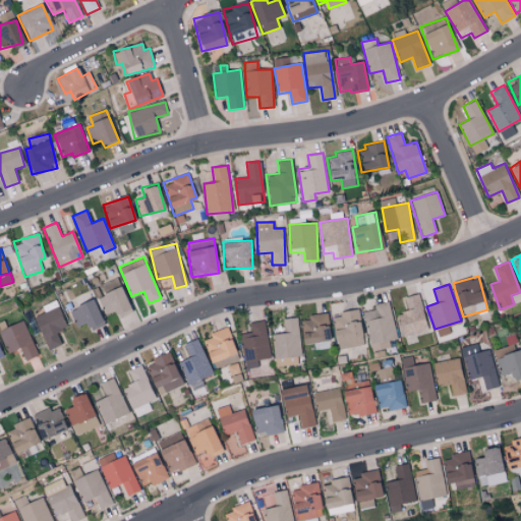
[(98,295),(106,315),(130,306),(121,285),(98,295)]
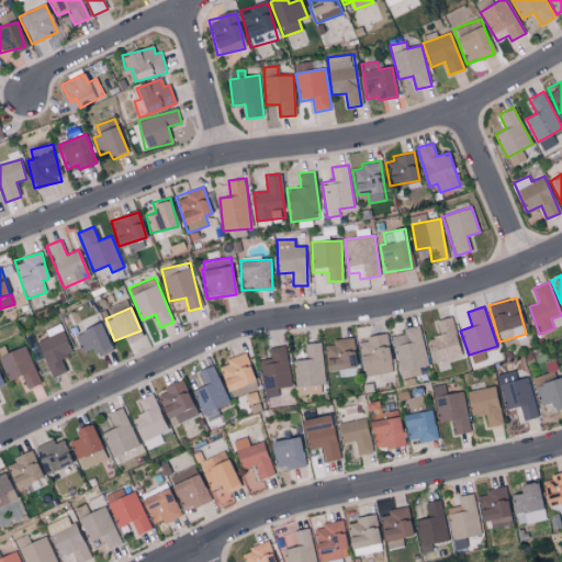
[(460,358),(453,316),(436,319),(439,336),(428,337),(433,363),(460,358)]
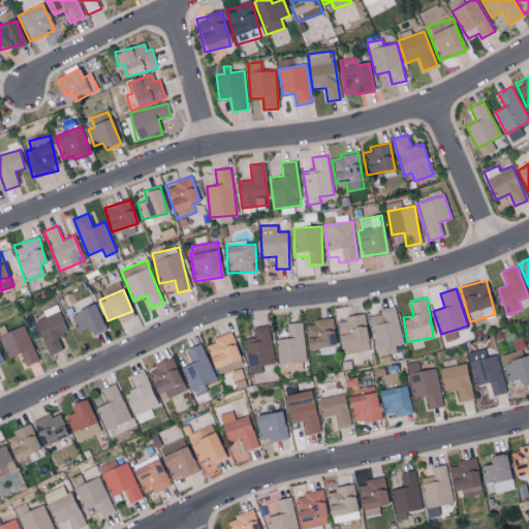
[(70,313),(80,335),(103,323),(93,303),(70,313)]
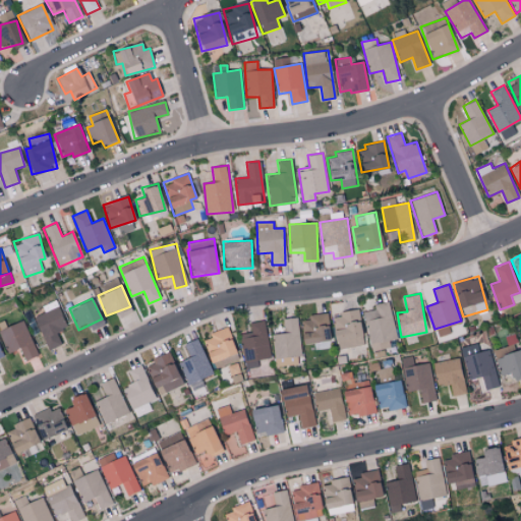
[(34,315),(48,350),(62,344),(56,332),(67,327),(56,299),(42,305),(45,311),(34,315)]
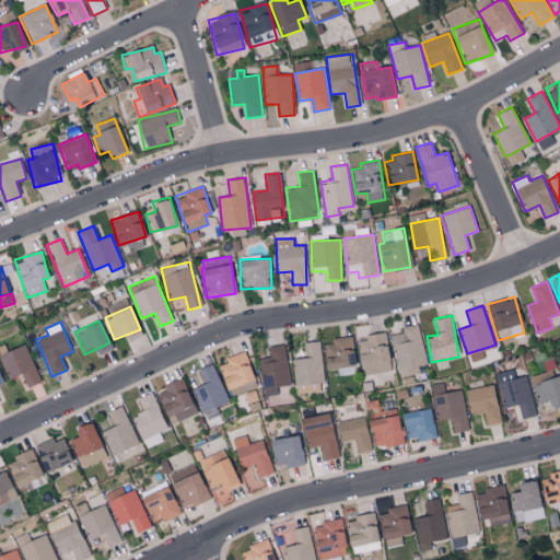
[(401,327),(403,333),(392,335),(399,378),(420,374),(418,365),(427,364),(419,324),(401,327)]
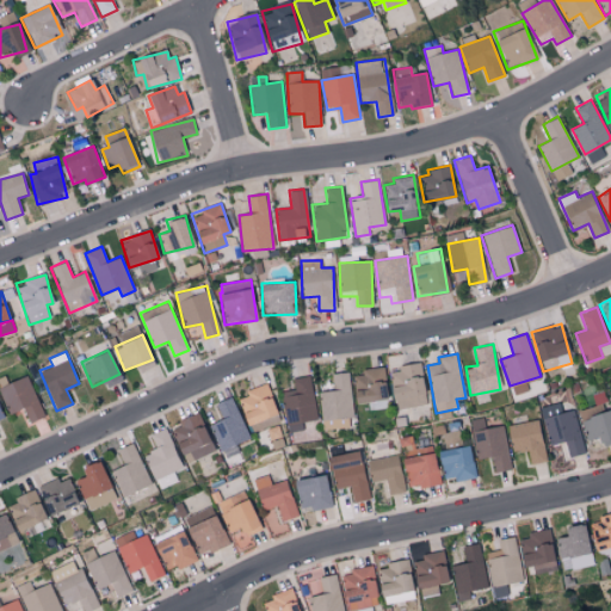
[(392,372),(395,408),(426,406),(421,363),(399,365),(399,371),(392,372)]
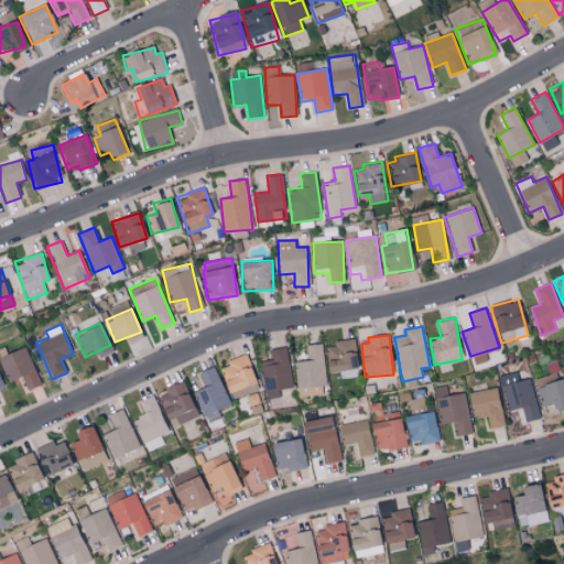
[(358,368),(355,340),(325,344),(328,371),(358,368)]
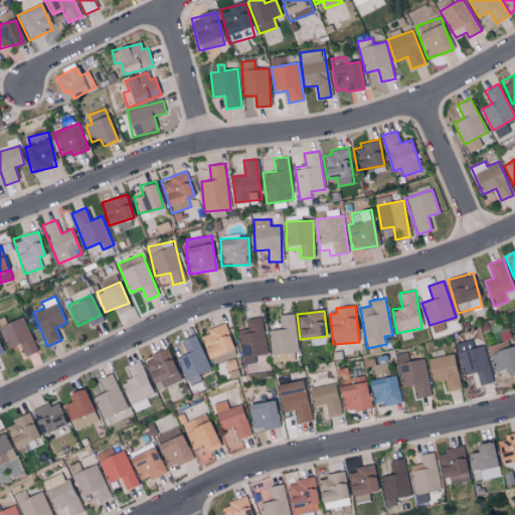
[(280,315),(281,329),(270,330),(272,362),(299,360),(295,314),(280,315)]
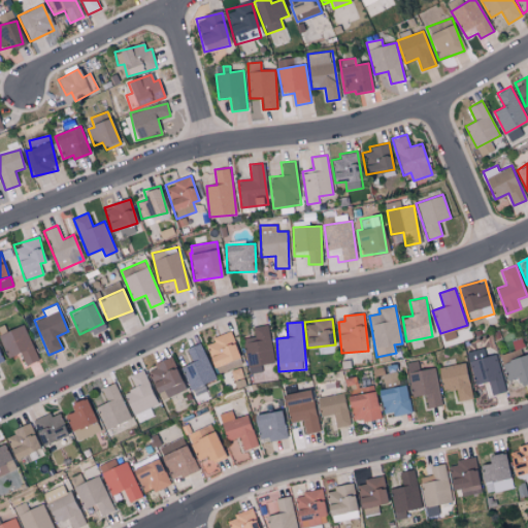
[(274,363),(268,324),(253,327),(255,337),(243,338),(250,373),(262,371),(261,365),(274,363)]
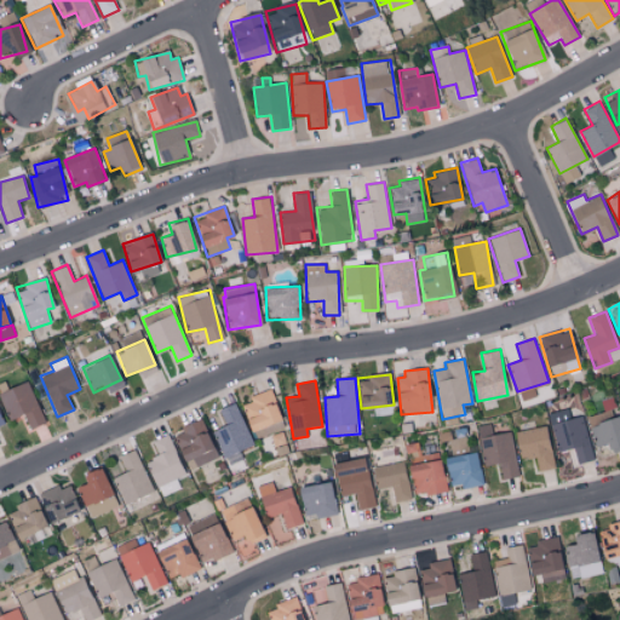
[(24,414),(29,429),(45,423),(29,382),(0,391),(0,396),(9,419),(24,414)]
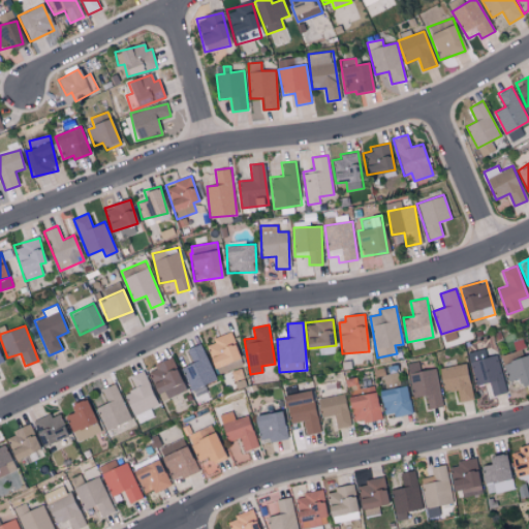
[(205,343),(214,368),(240,358),(231,333),(205,343)]
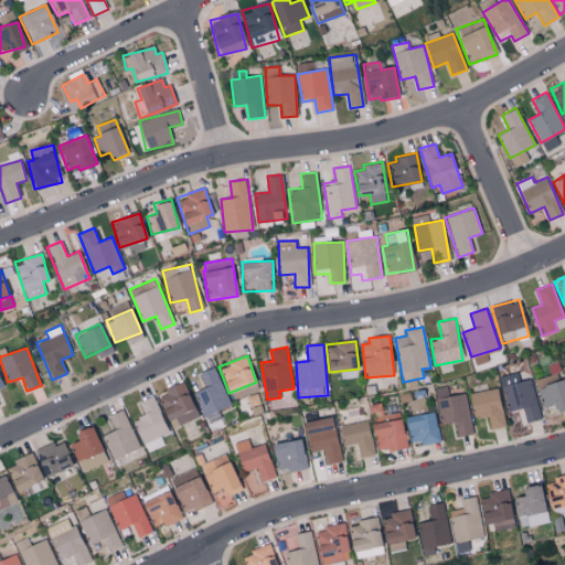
[(231,404),(214,366),(200,373),(206,386),(193,393),(204,416),(231,404)]
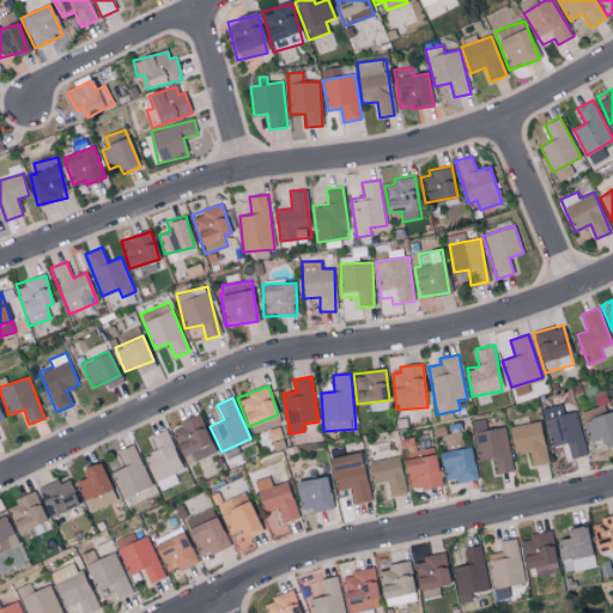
[(541,410),(552,447),(565,443),(570,459),(587,454),(575,411),(564,413),(562,404),(541,410)]
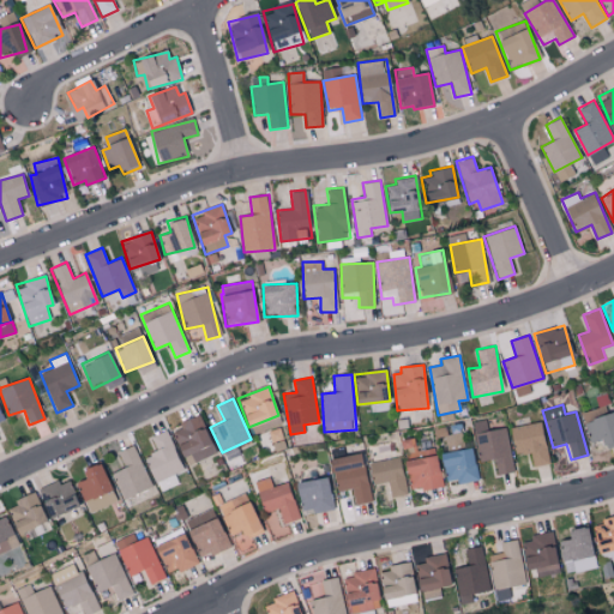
[(590,443),(602,439),(606,450),(613,446),(613,415),(613,411),(597,416),(595,409),(582,413),(590,443)]
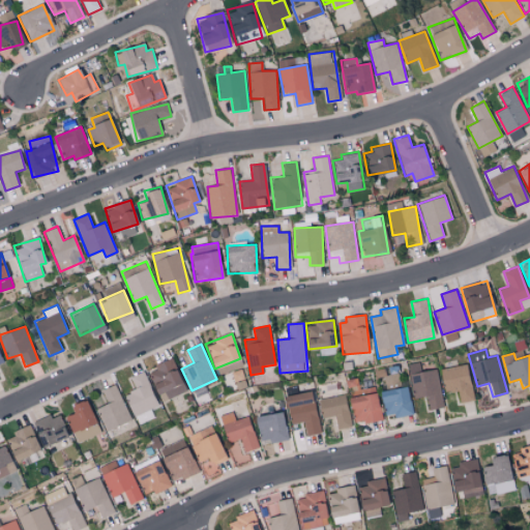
[(185,392),(173,359),(148,369),(157,395),(162,393),(164,401),(185,392)]
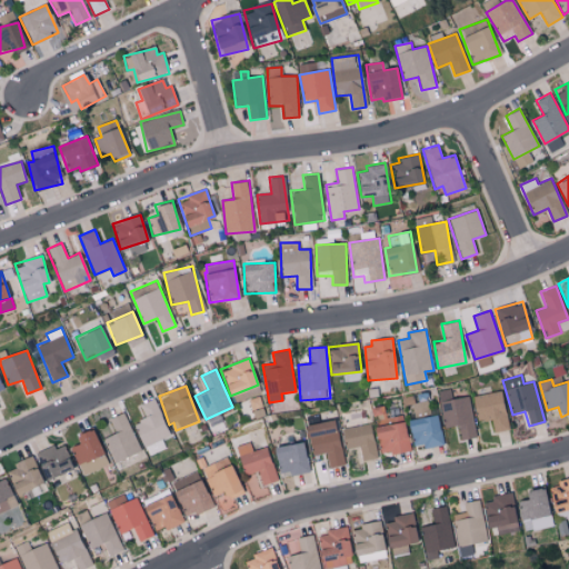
[(493,431),(507,430),(503,391),(473,395),(477,421),(491,419),(493,431)]
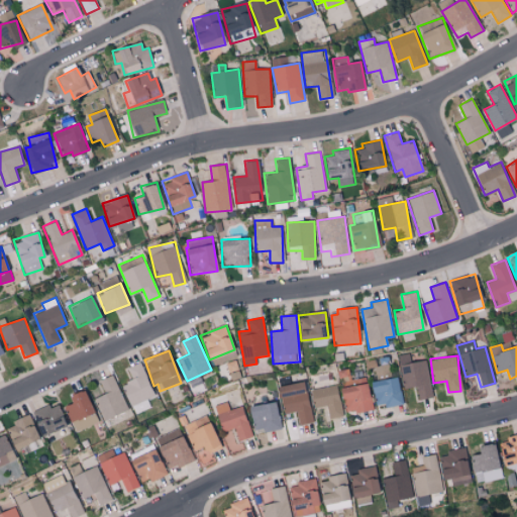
[(432,397),(426,359),(401,364),(405,389),(417,387),(419,399),(432,397)]
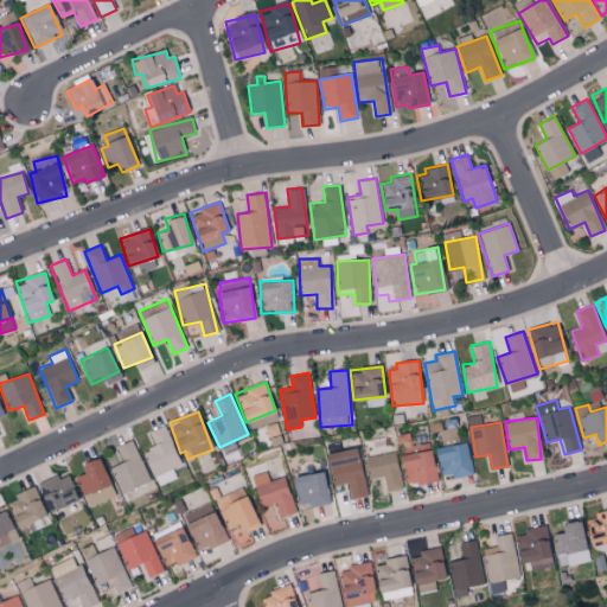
[(149,430),(155,447),(145,452),(158,486),(178,479),(173,468),(181,466),(165,425),(149,430)]
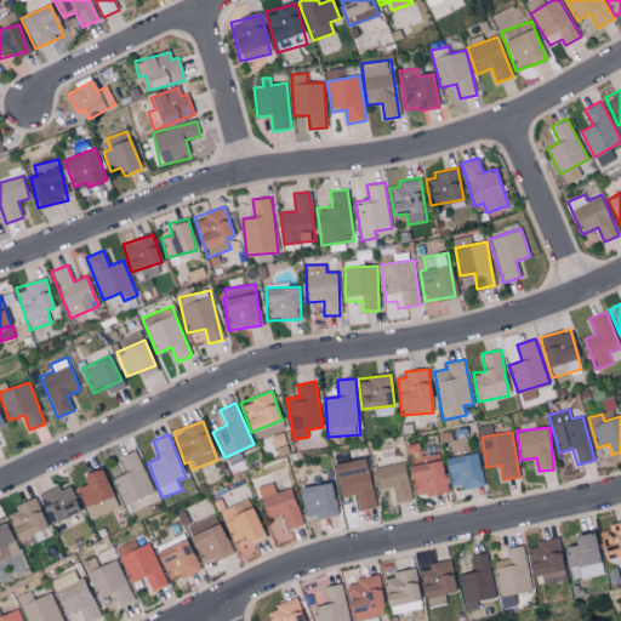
[(127,473),(114,478),(124,505),(153,494),(137,450),(121,456),(127,473)]
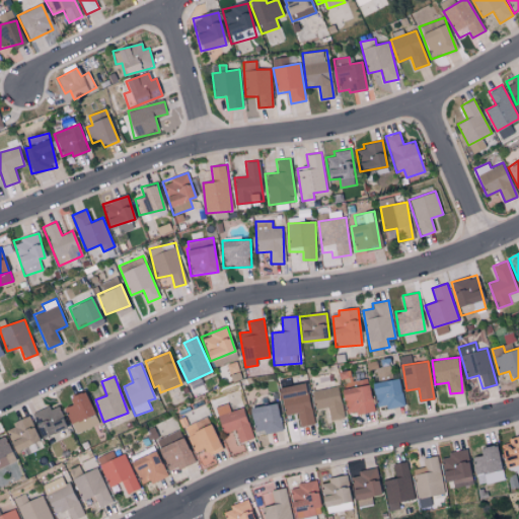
[(343,388),(349,416),(375,410),(368,378),(348,382),(349,387),(343,388)]
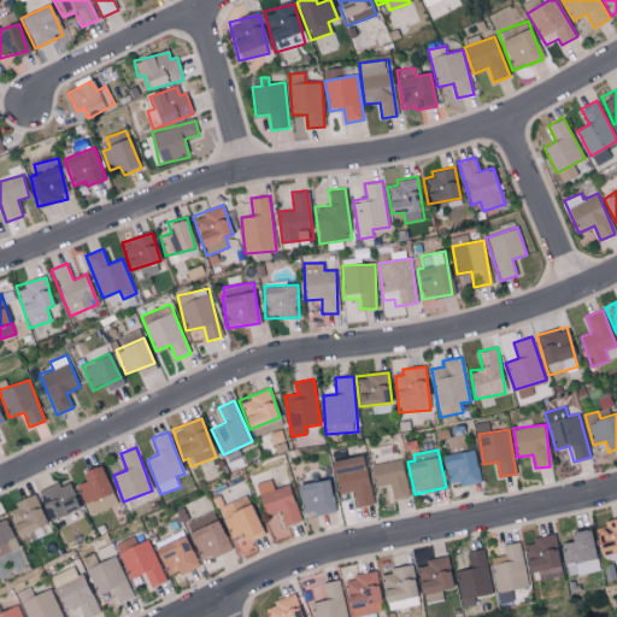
[(448,486),(480,482),(476,451),(445,454),(448,486)]
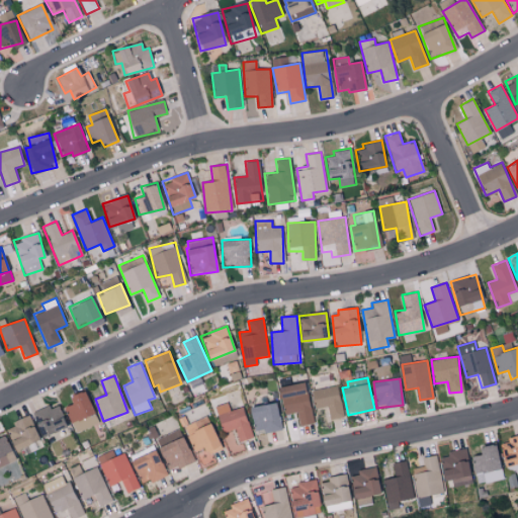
[(279,386),(283,415),(296,413),(298,425),(313,423),(306,382),(279,386)]
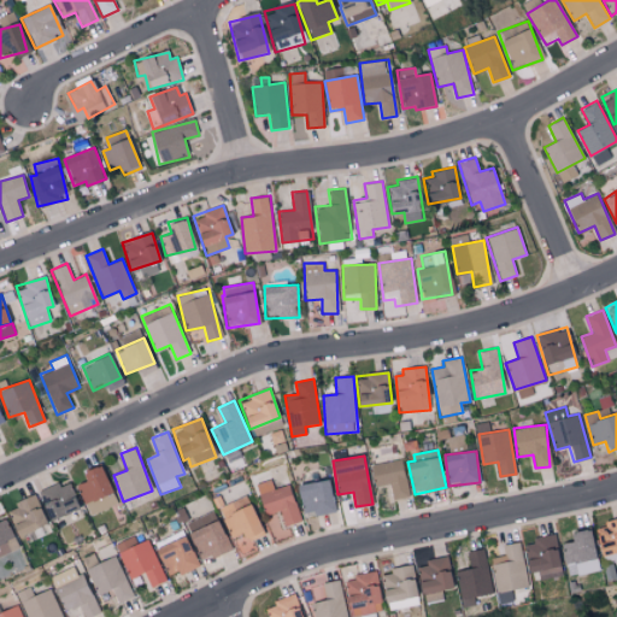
[(407,497),(404,459),(371,463),(375,487),(391,485),(392,499),(407,497)]
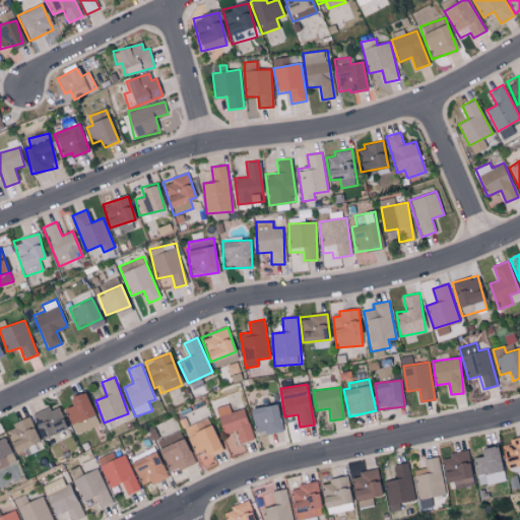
[(64,408),(76,435),(100,424),(83,390),(69,397),(72,404),(64,408)]
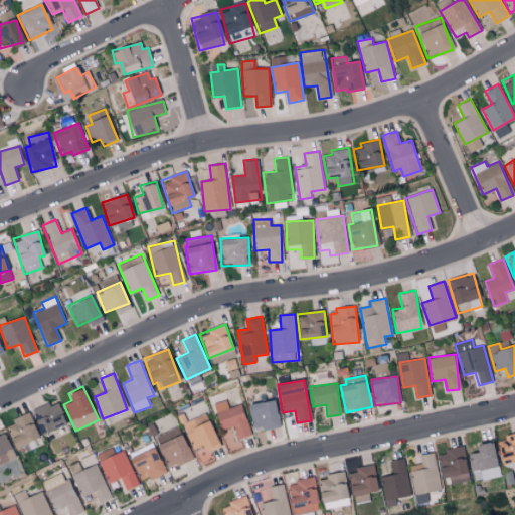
[(250,435),(241,403),(228,407),(225,399),(213,403),(221,431),(234,426),(238,439),(250,435)]
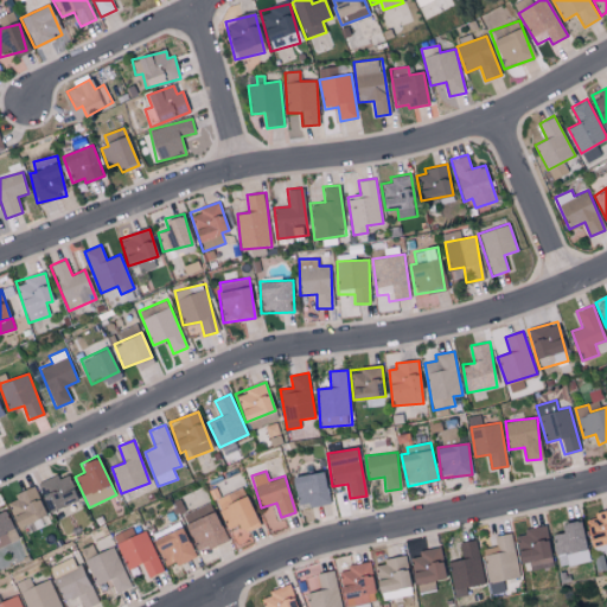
[(50,511),(78,499),(66,472),(39,484),(50,511)]
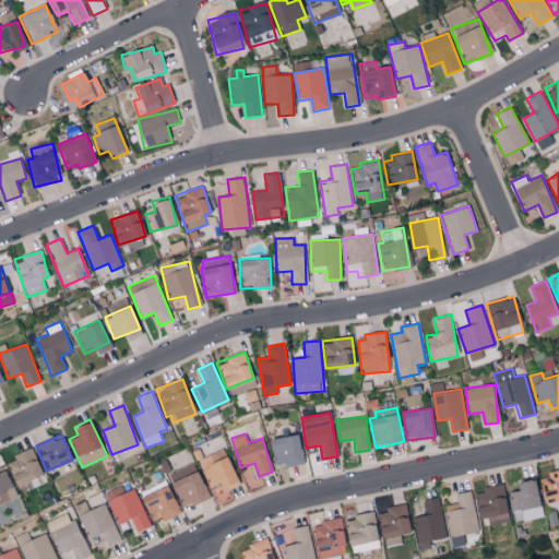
[(273,467),(302,465),(299,435),(270,438),(273,467)]
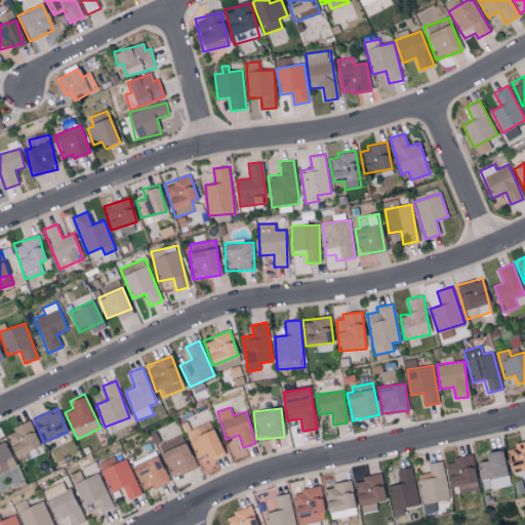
[(4,432),(14,455),(39,445),(30,421),(4,432)]
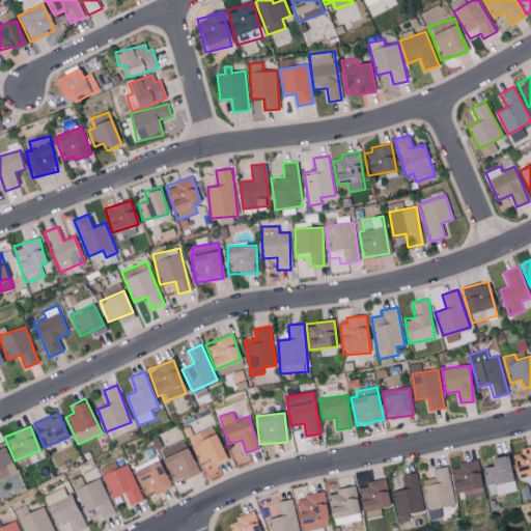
[(226,462),(213,426),(189,436),(205,478),(220,473),(217,465),(226,462)]
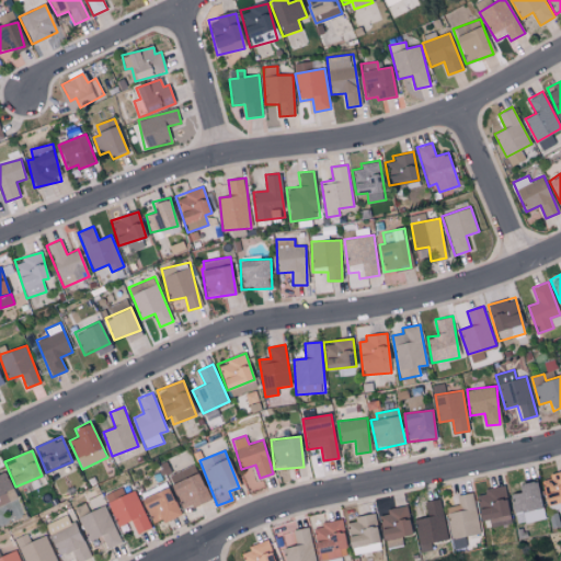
[(209,499),(194,464),(168,476),(183,511),(209,499)]
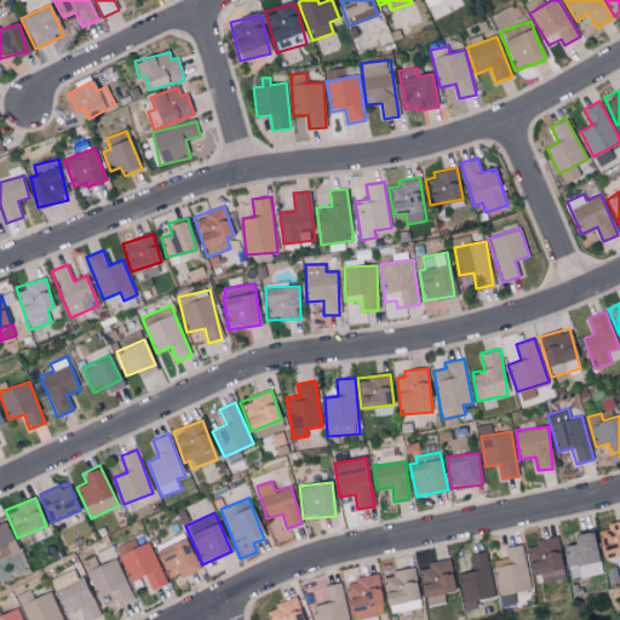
[(0,558),(17,552),(6,521),(0,522),(0,558)]
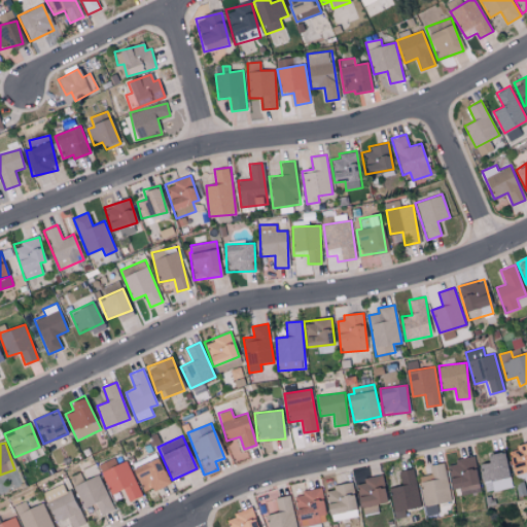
[(514,472),(526,470),(526,444),(511,447),(514,472)]
